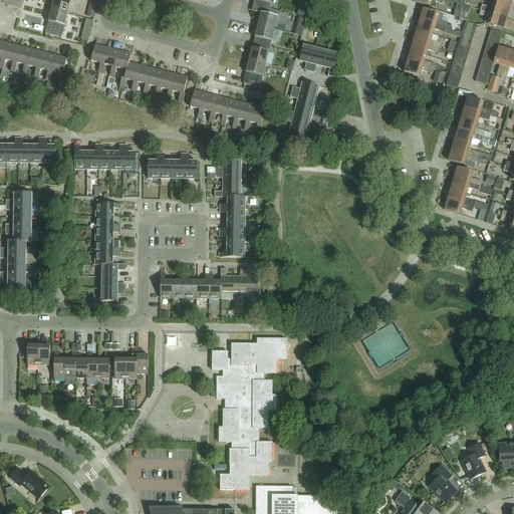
[(70,0),(50,0),(50,2),(53,3),(51,10),(67,14),(70,2),(70,0)]
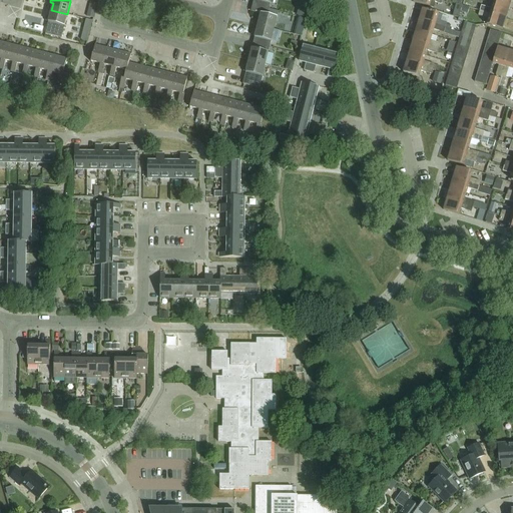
[(269,2),(269,0),(251,0),(251,5),(267,9),(269,2)]
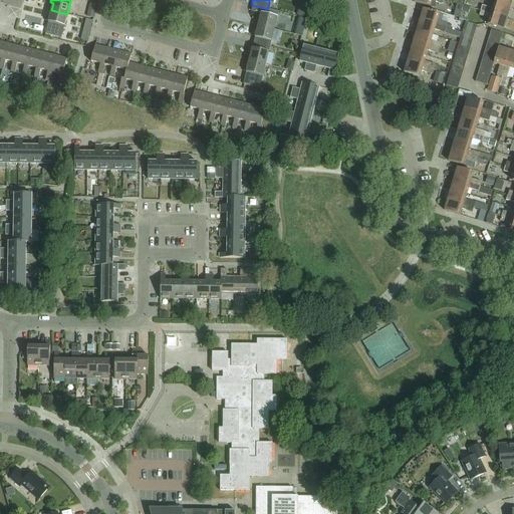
[(510,8),(512,0),(494,0),(493,3),(510,8)]
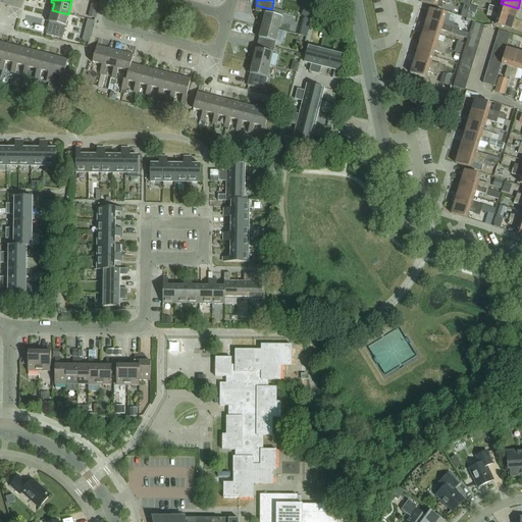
[(515,18),(518,8),(501,3),(500,8),(489,5),(488,10),(515,18)]
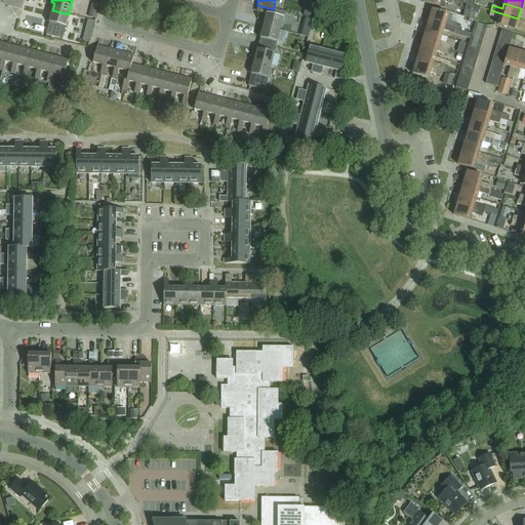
[(272,13),(273,9),(257,5),(256,9),(255,9),(255,10),(266,13),(265,21),(261,19),(260,25),(279,30),(282,16),(272,13)]
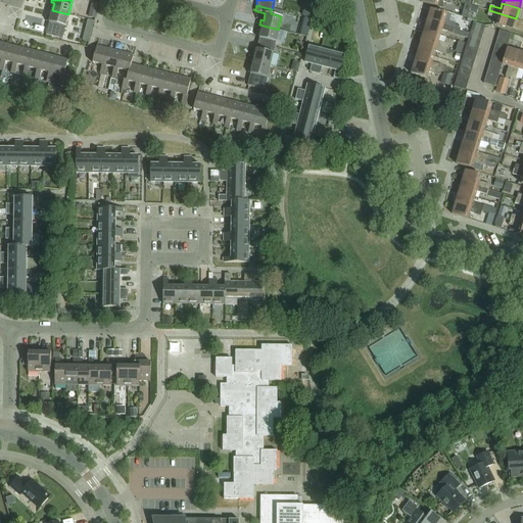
[(90,9),(88,16),(96,18),(98,11),(90,9)]
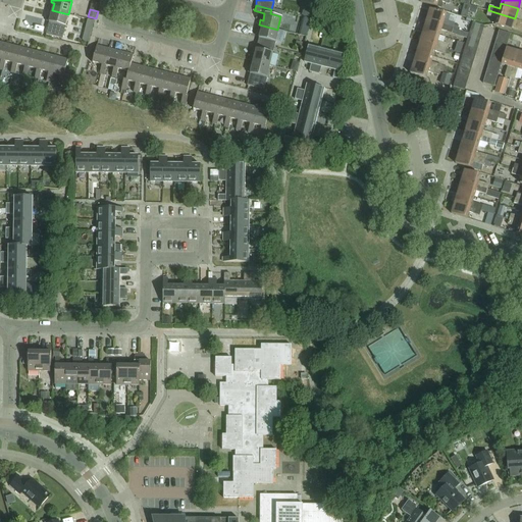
[(453,28),(454,22),(444,19),(446,13),(429,9),(426,19),(453,28)]
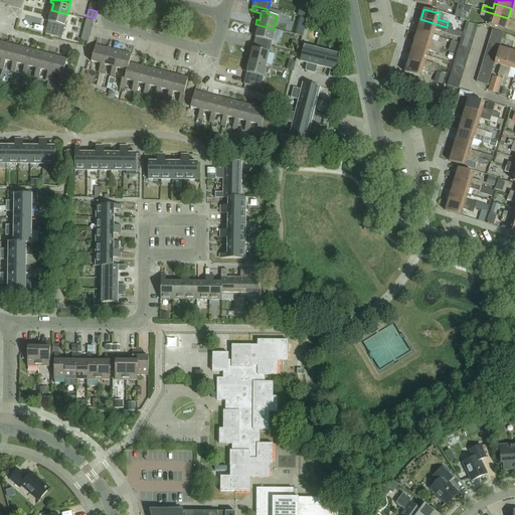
[(64,25),(67,14),(51,10),(49,17),(46,16),(45,21),(48,22),(44,34),(61,38),(64,26),(64,25)]
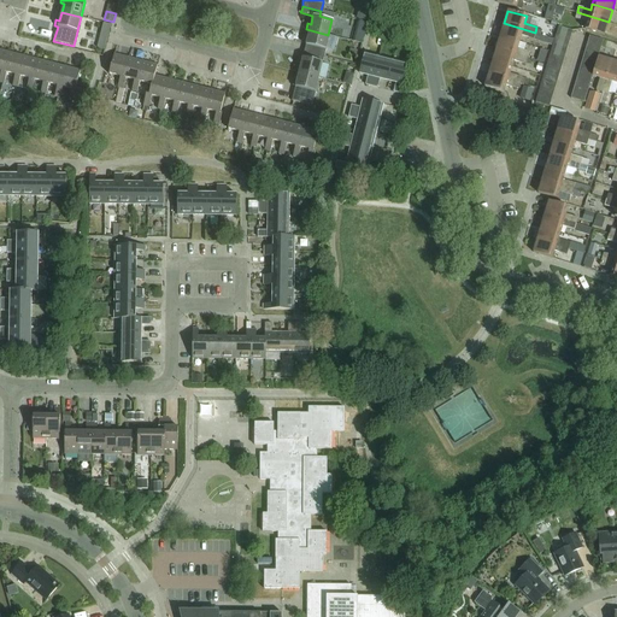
[(604,35),(609,22),(577,12),(575,18),(587,22),(585,29),(604,35)]
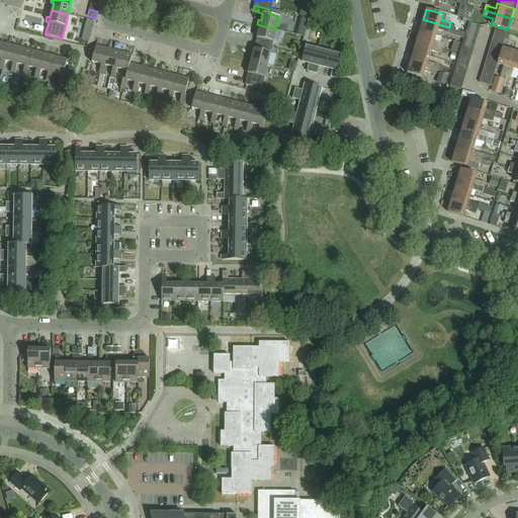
[(299,33),(304,34),(309,19),(304,18),(299,33)]
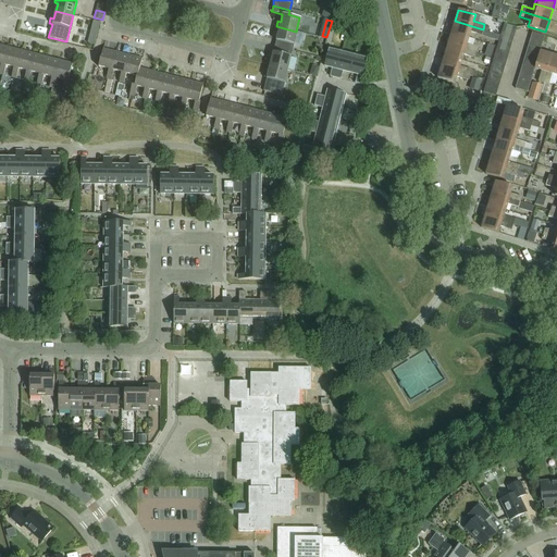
[(481,35),(483,29),(455,21),(452,33),(469,38),(470,32),(481,35)]
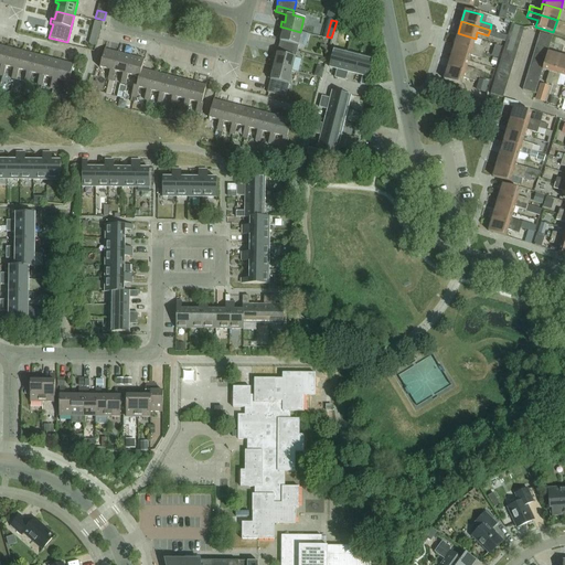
[(522,34),(524,28),(511,24),(510,30),(522,34)]
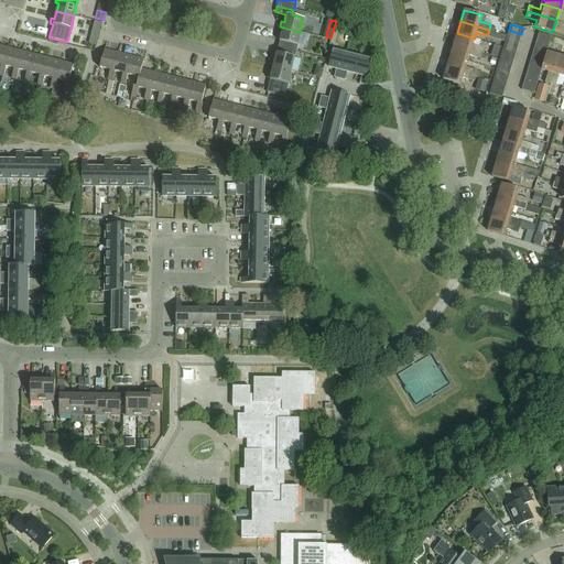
[(296,44),(300,32),(280,26),(279,31),(281,32),(280,40),(279,40),(278,46),(295,52),(296,44)]
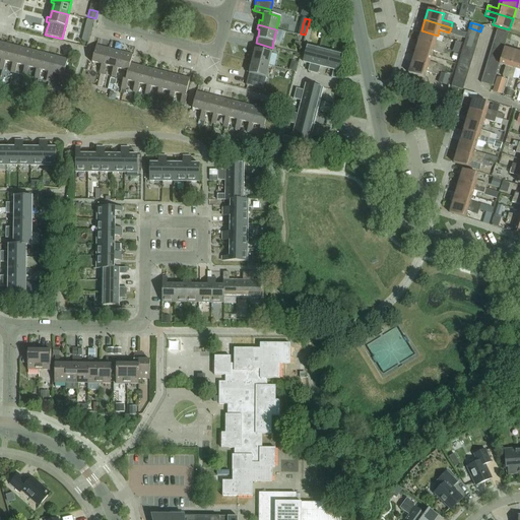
[(478,38),(480,31),(469,27),(467,34),(478,38)]
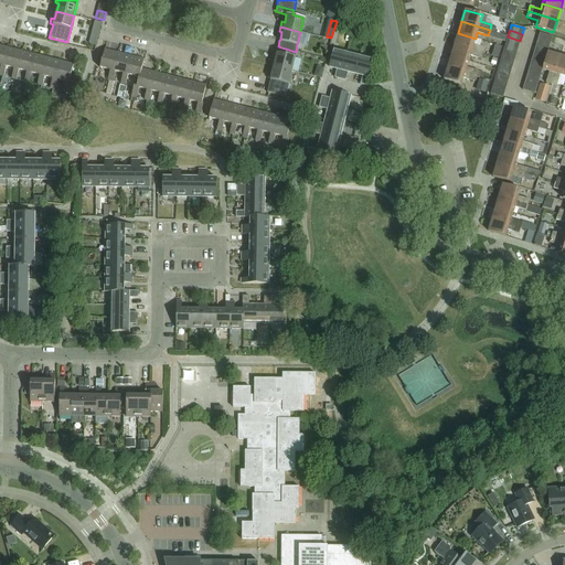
[(473,44),(476,39),(458,33),(455,44),(483,53),(484,48),(473,44)]
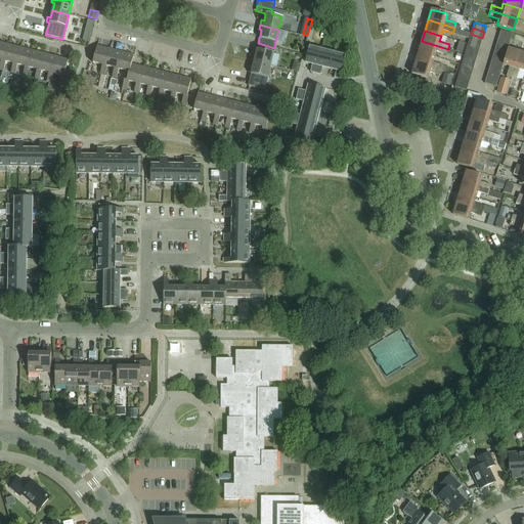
[(500,31),(498,36),(510,40),(512,34),(500,31)]
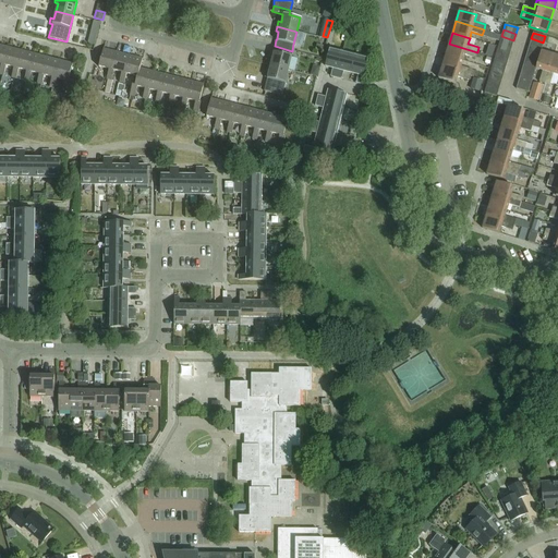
[(513,40),(501,36),(499,43),(512,46),(513,40)]
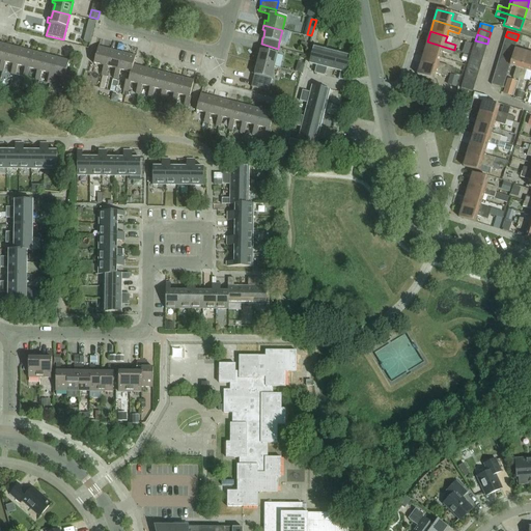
[(516,40),(505,36),(503,43),(515,47),(516,40)]
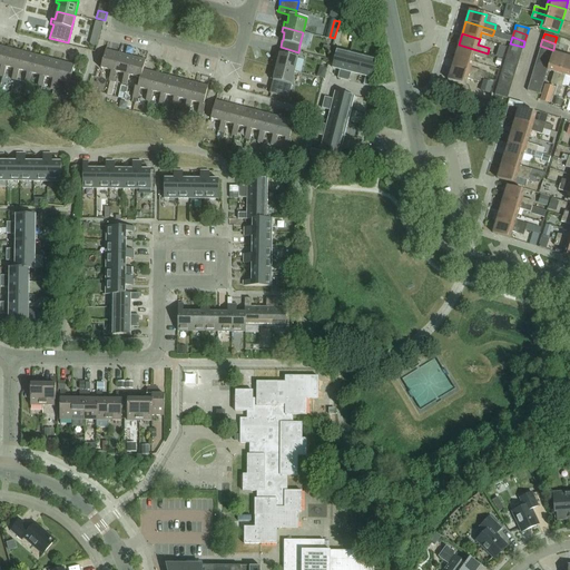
[(523,47),(510,43),(509,50),(521,53),(523,47)]
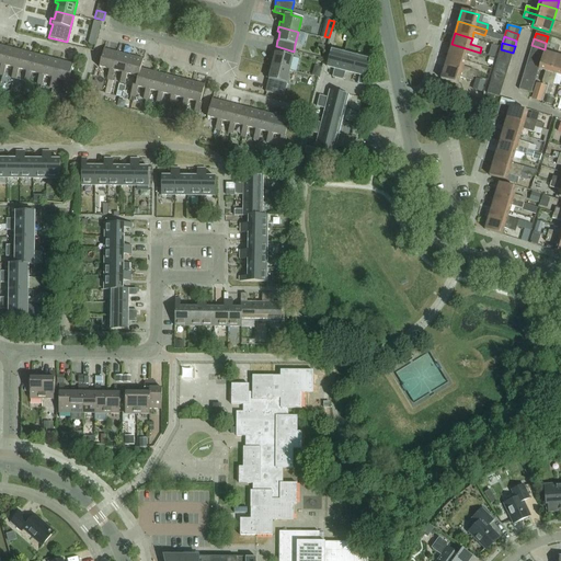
[(478,58),(480,53),(451,44),(448,55),(465,60),(467,55),(478,58)]
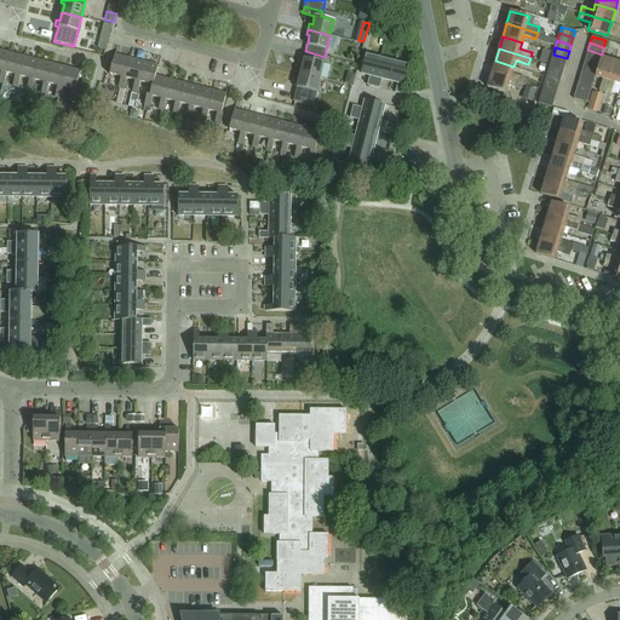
[(601,57),(602,55),(587,50),(586,57),(600,61),(601,57)]
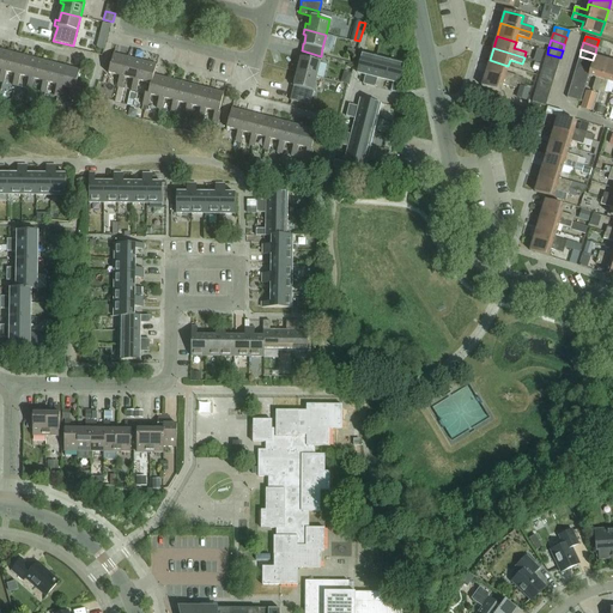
[(320,61),(321,56),(302,50),(301,56),(297,55),(296,61),(298,62),(296,72),(316,77),(320,61)]
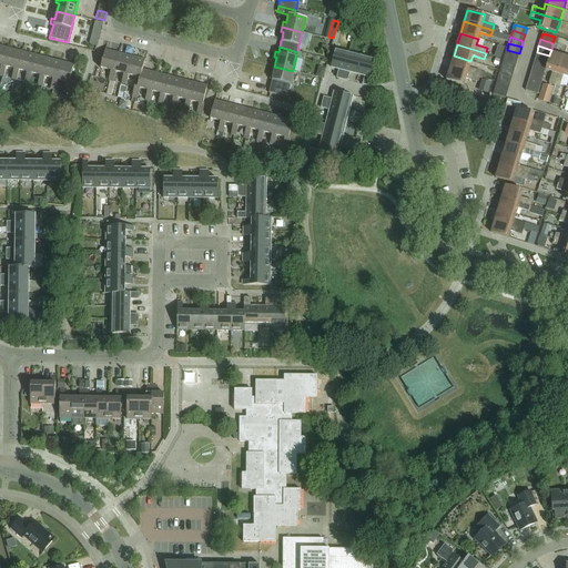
[(8,48),(3,67),(6,68),(13,69),(11,79),(16,80),(19,70),(16,70),(21,51),(8,48)]
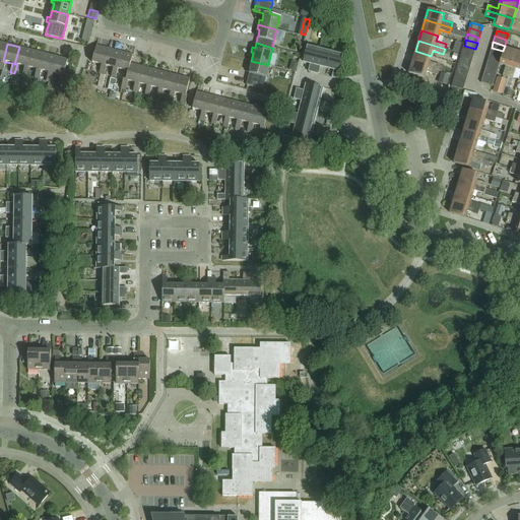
[(96,45),(91,62),(102,65),(100,73),(104,74),(106,66),(105,65),(109,48),(96,45)]
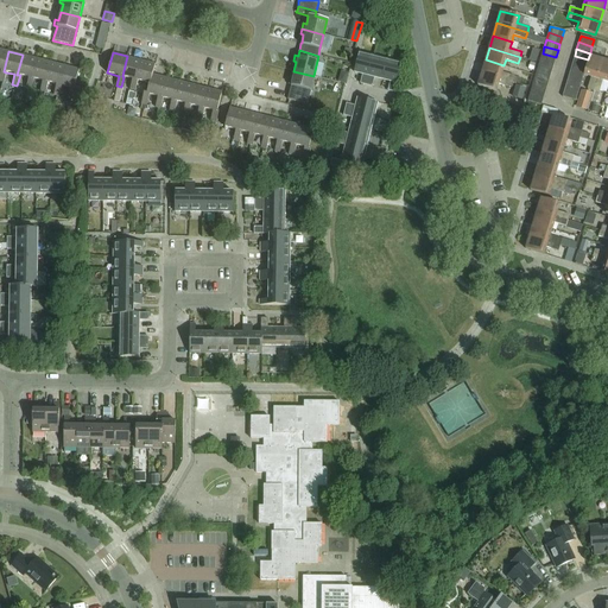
[(359,52),(354,73),(362,75),(360,83),(366,84),(373,56),(359,52)]
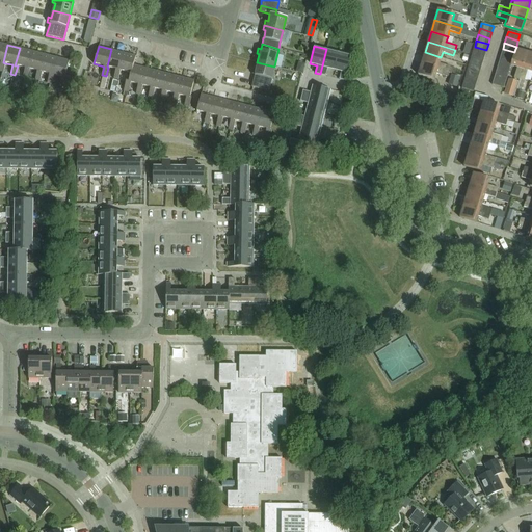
[(486,50),(475,47),(473,52),(484,56),(486,50)]
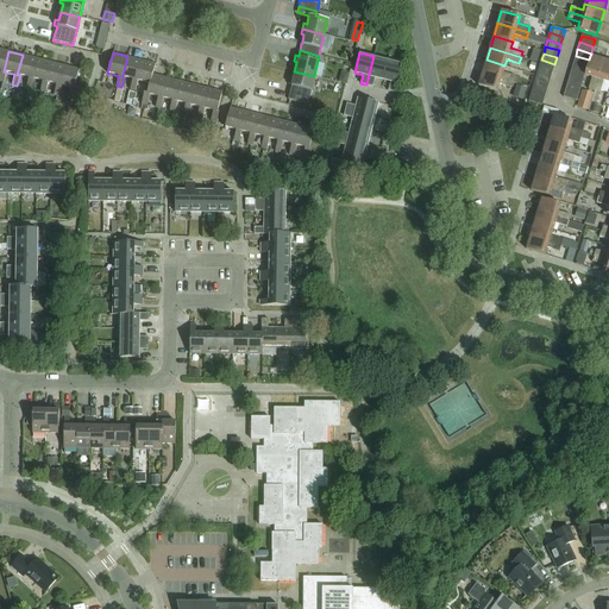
[(17,75),(20,75),(29,77),(26,88),(32,89),(35,79),(31,79),(36,58),(23,55),(17,75)]
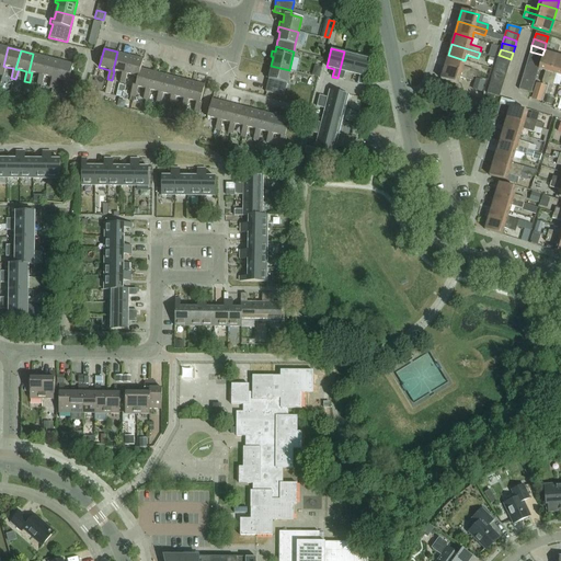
[(117,52),(113,70),(114,71),(122,73),(119,82),(124,84),(127,75),(125,73),(130,55),(117,52)]
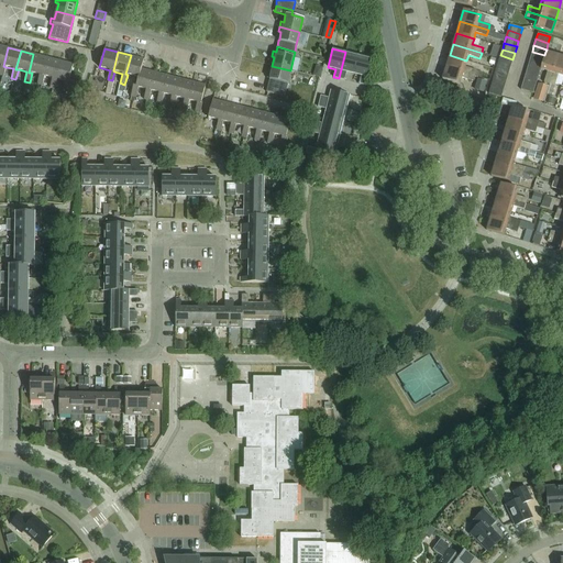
[(345,52),(339,78),(344,79),(346,72),(354,74),(359,55),(345,52)]
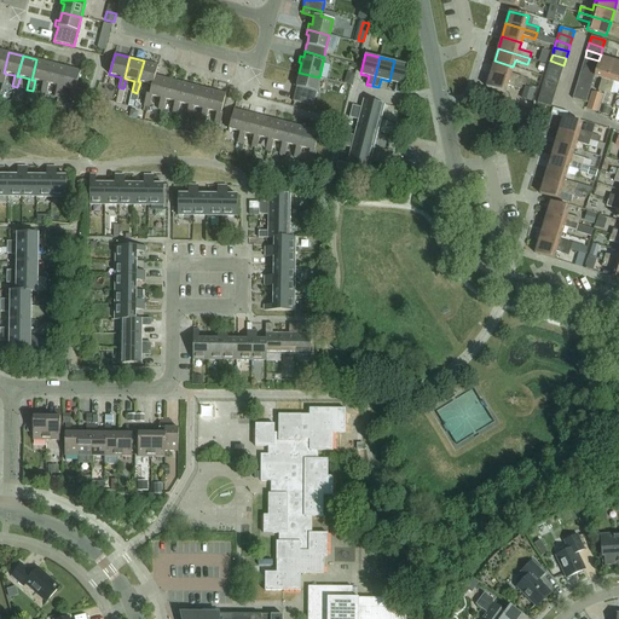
[(585,57),(583,63),(596,68),(599,61),(585,57)]
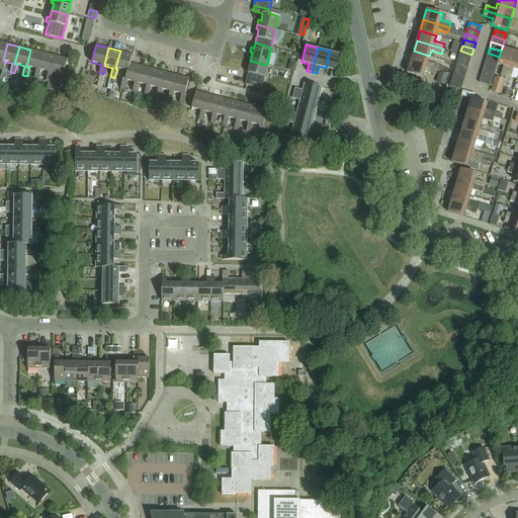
[(505,77),(513,51),(502,48),(501,51),(499,57),(497,63),(497,64),(496,68),(496,69),(502,71),(500,76),(505,77)]
